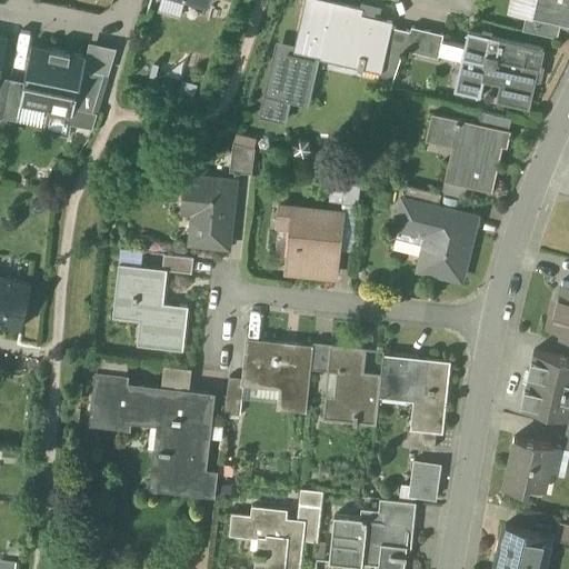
[(360,10),(317,0),(307,0),(296,51),(295,52),(319,58),(320,51),(337,55),(336,59),(359,65),(358,70),(363,71),(366,61),(381,66),(391,28),(392,23),(375,20),(378,7),(361,2),(360,10)]
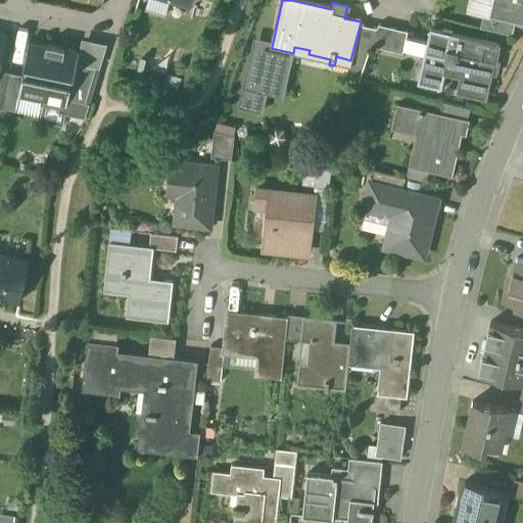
[(522,0),(493,0),(491,14),(491,16),(517,21),(522,22),(522,0)]
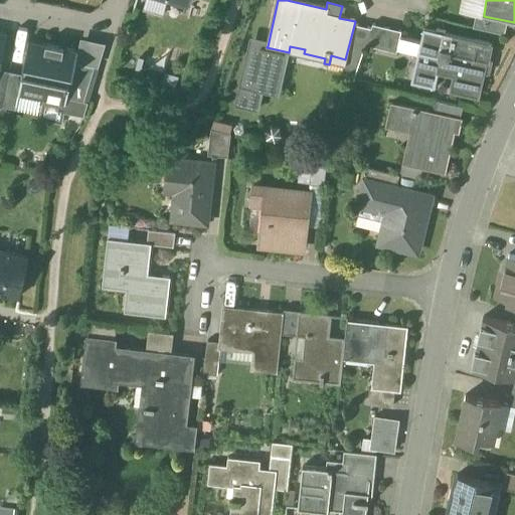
[(509,21),(484,16),(484,14),(478,13),(475,28),(506,35),(509,21)]
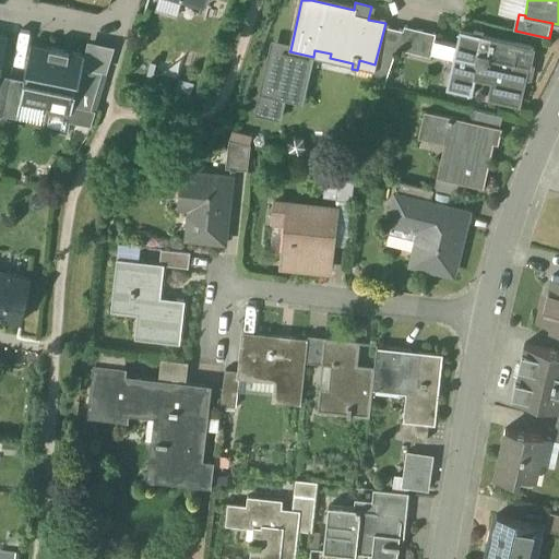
[(403,32),(384,27),(375,64),(371,81),(385,84),(397,51),(403,32)]
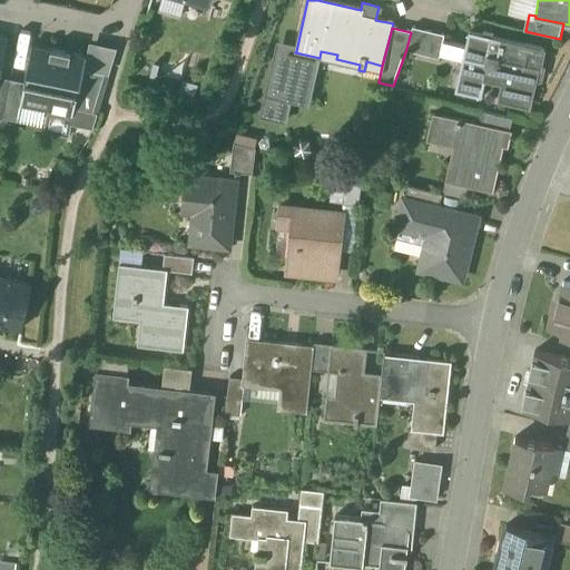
[(442,36),(413,29),(411,32),(405,52),(438,59),(442,36)]
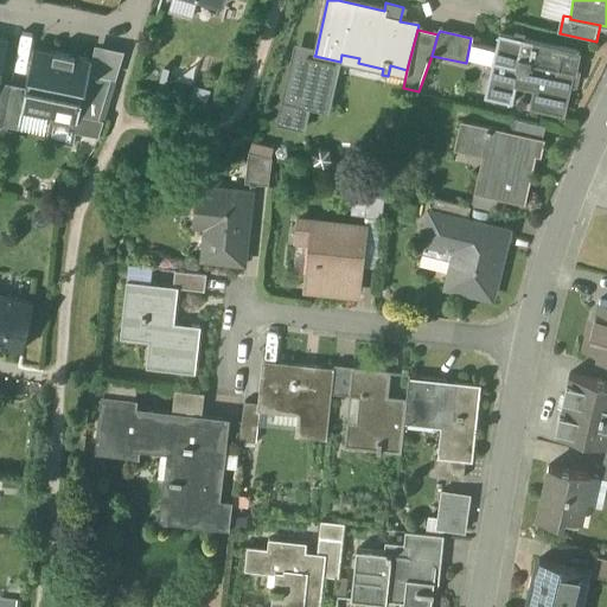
[(576,51),(522,39),(522,42),(498,36),(484,98),(510,104),(513,87),(545,94),(542,112),(562,116),(576,51)]
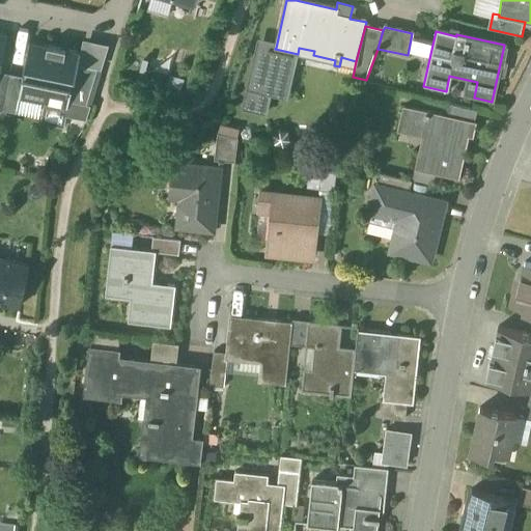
[(27,71),(73,80),(74,75),(77,75),(79,64),(81,52),(48,45),(29,40),(25,64),(28,65),(27,71)]
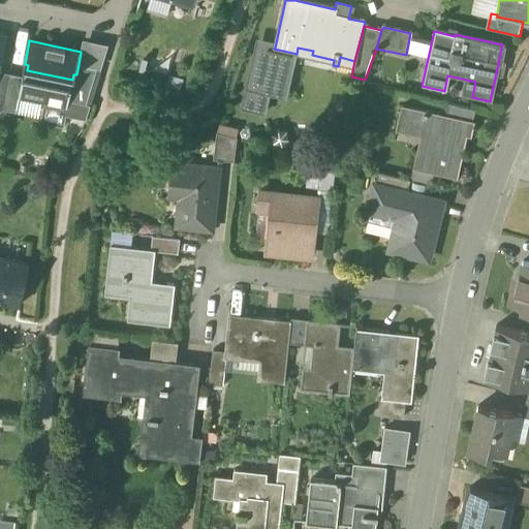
[(275,48),(261,44),(246,110),(266,114),(271,90),(287,94),(297,54),(274,49),(275,48)]
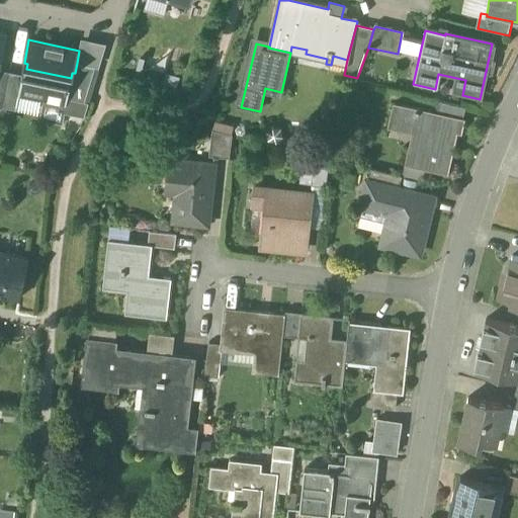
[(95,67),(77,63),(75,73),(72,73),(71,78),(70,83),(71,83),(68,98),(85,101),(95,67)]
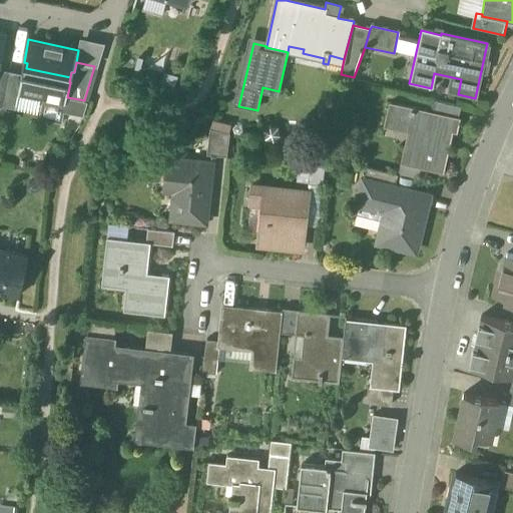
[(70,77),(26,68),(25,73),(23,72),(23,73),(19,93),(66,103),(67,97),(70,82),(69,82),(70,77)]
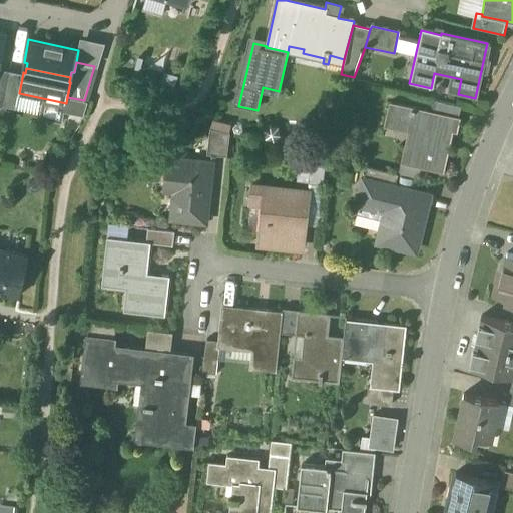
[(23,73),(10,70),(5,91),(19,93),(23,73)]
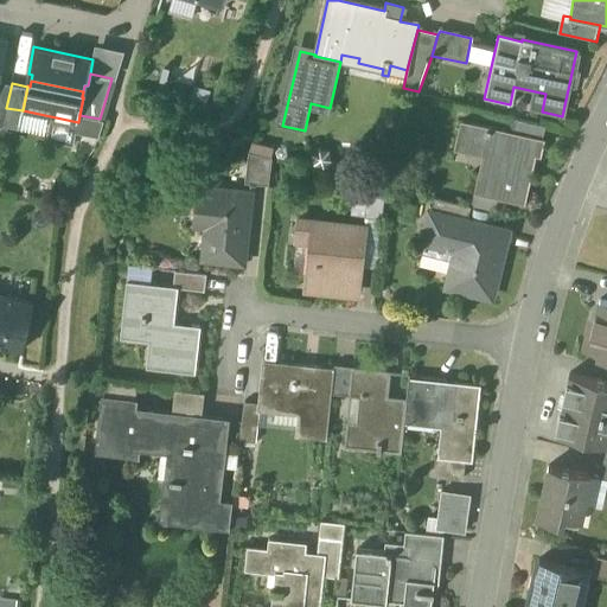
[(23,110),(6,108),(2,125),(19,128),(23,110)]
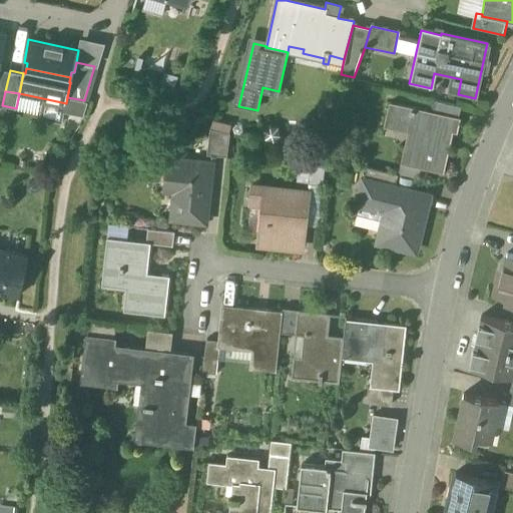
[(462,107),(436,101),(434,112),(459,118),(462,107)]
